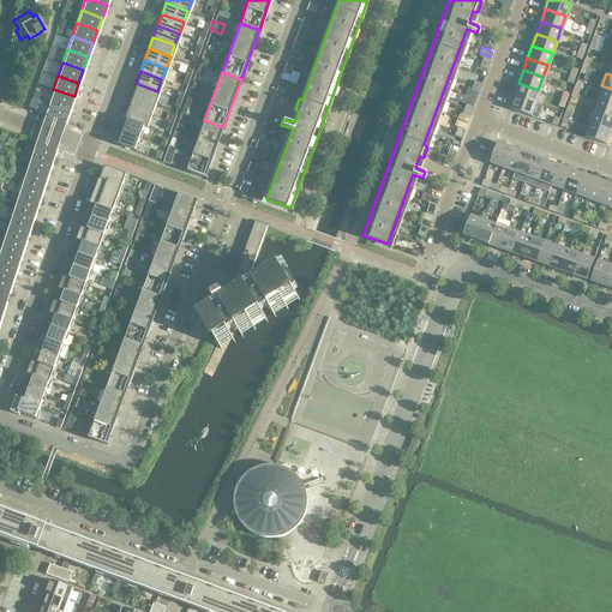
[(136,83),(132,95),(153,102),(157,91),(136,83)]
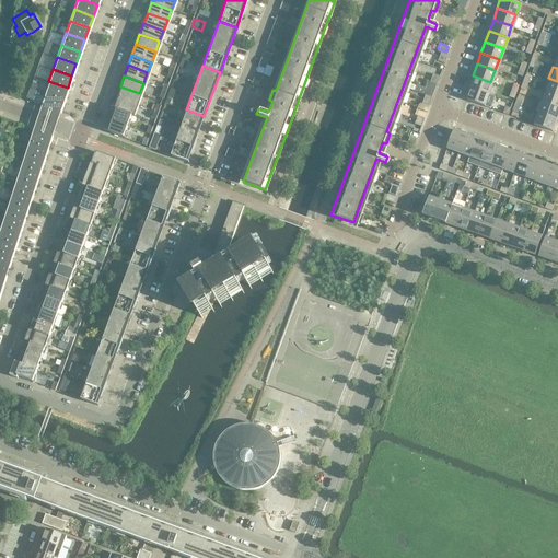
[(473,76),(468,86),(487,93),(490,82),(473,76)]
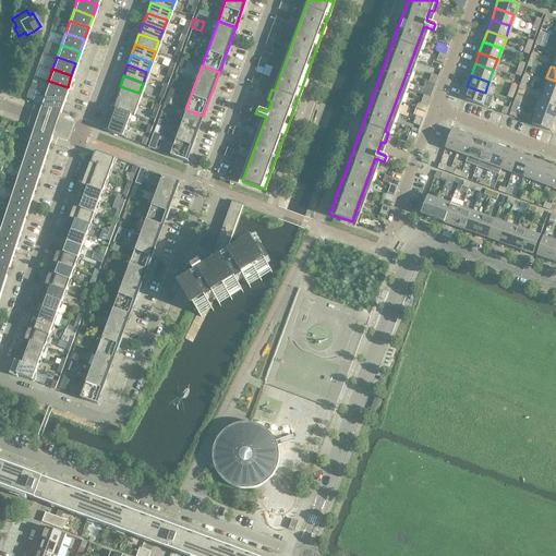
[(555,81),(546,77),(542,88),(555,93),(555,81)]
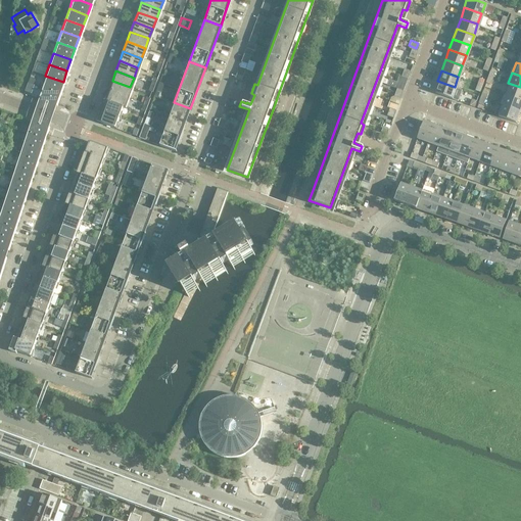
[(63,82),(45,76),(41,87),(59,93),(63,82)]
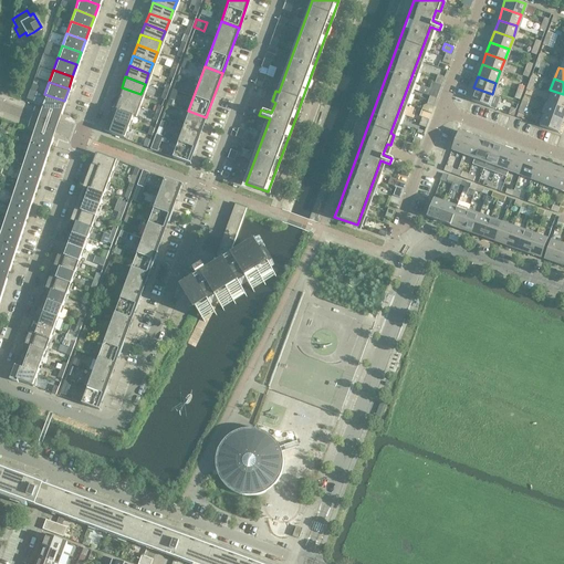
[(122,87),(117,97),(137,105),(141,94),(122,87)]
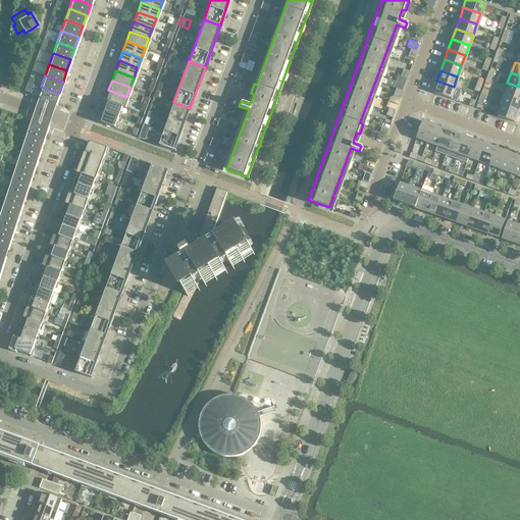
[(436,81),(432,91),(450,97),(454,87),(436,81)]
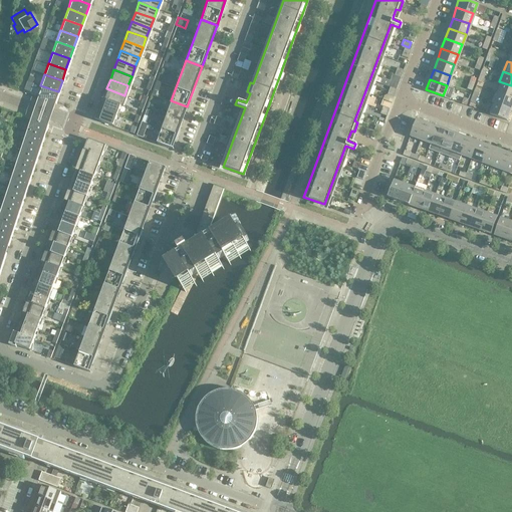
[(31,83),(25,81),(22,89),(28,91),(31,83)]
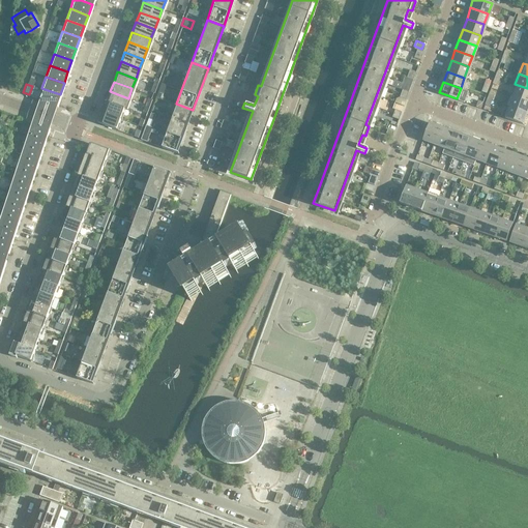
[(527,88),(515,84),(511,94),(527,100),(527,88)]
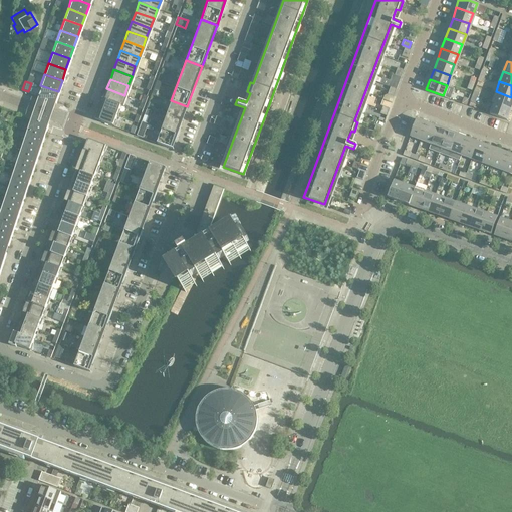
[(58,91),(40,85),(37,96),(54,102),(58,91)]
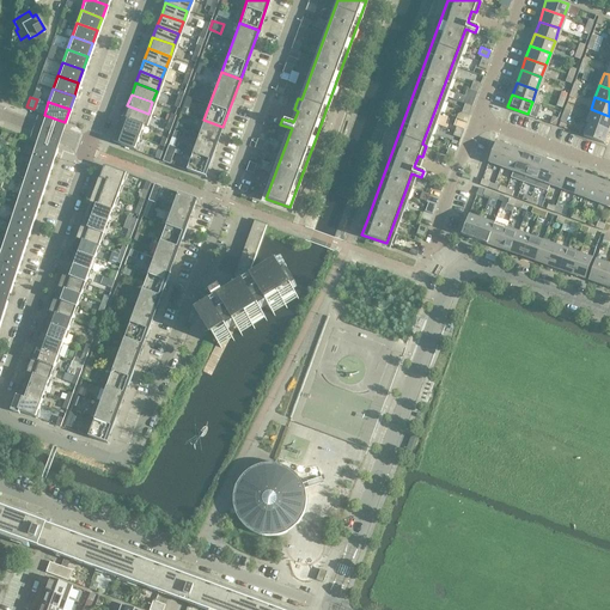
[(121,115),(123,116),(127,119),(127,117),(141,122),(140,123),(144,124),(148,114),(127,105),(124,111),(122,111),(121,115)]
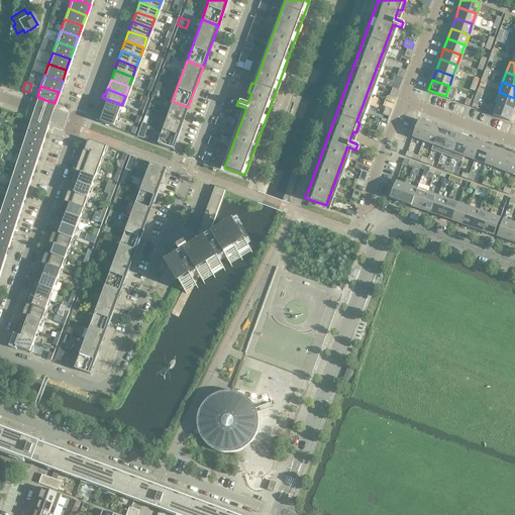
[(514,98),(499,92),(495,103),(512,109),(514,99),(514,98)]
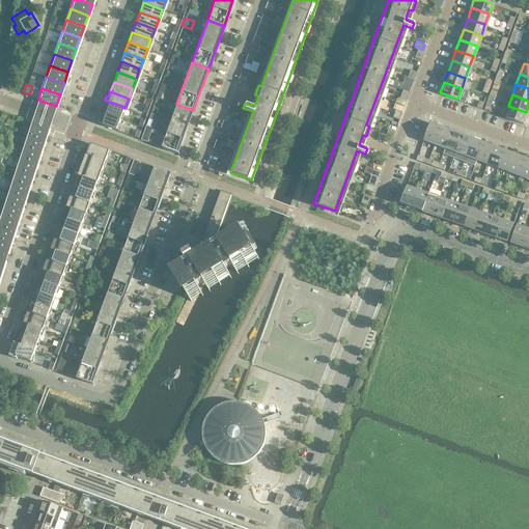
[(56,106),(38,100),(34,110),(30,121),(48,128),(52,116),(56,106)]
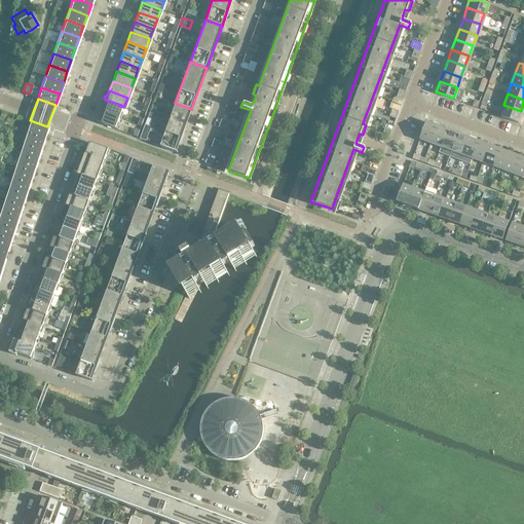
[(104,99),(100,109),(117,115),(121,105),(109,101),(109,102),(106,100),(104,99)]
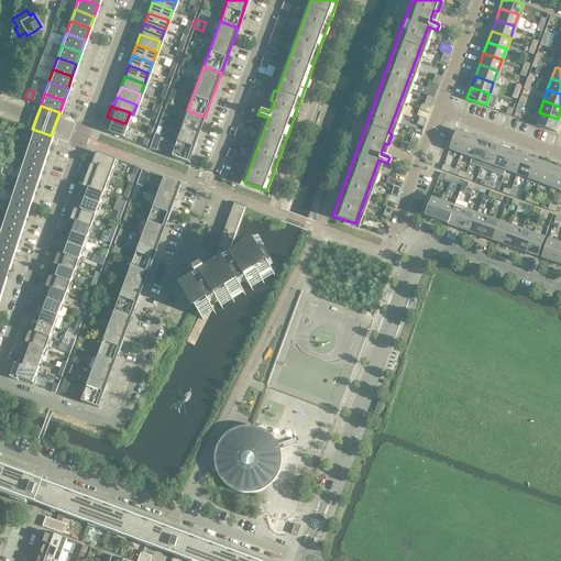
[(187,110),(171,155),(188,162),(205,117),(202,116),(187,110)]
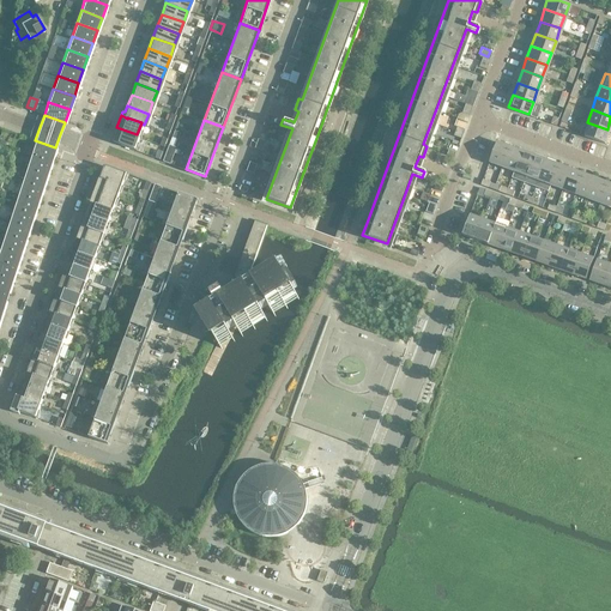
[(587,122),(582,134),(603,141),(608,129),(587,122)]
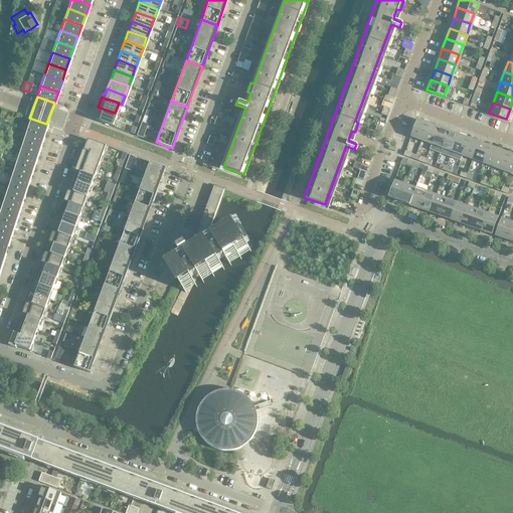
[(98,107),(94,118),(111,124),(115,113),(98,107)]
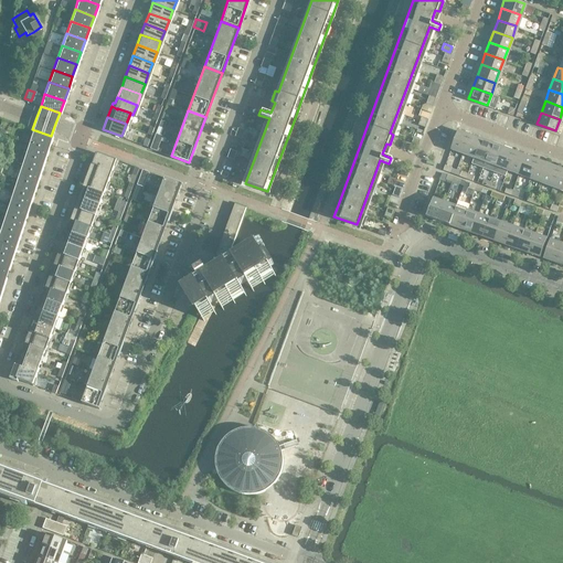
[(32,129),(28,141),(48,148),(51,136),(32,129)]
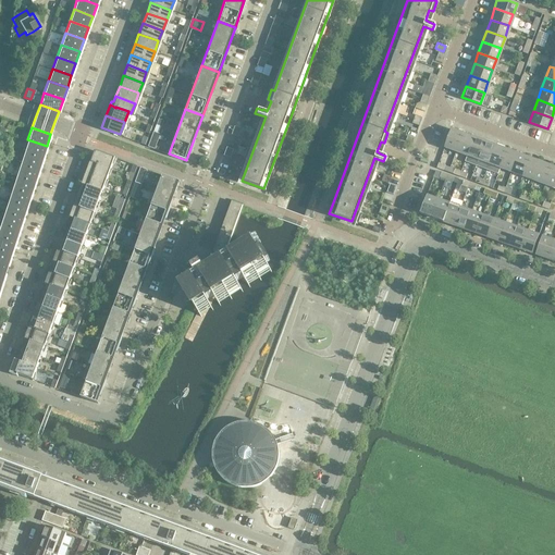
[(449,127),(443,146),(454,149),(460,132),(449,127)]
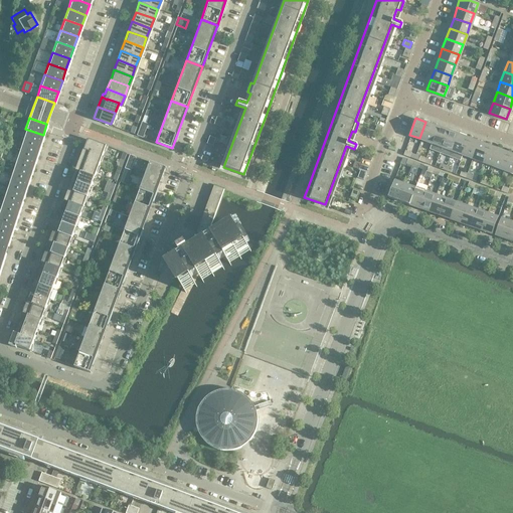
[(140,121),(135,134),(141,136),(146,123),(140,121)]
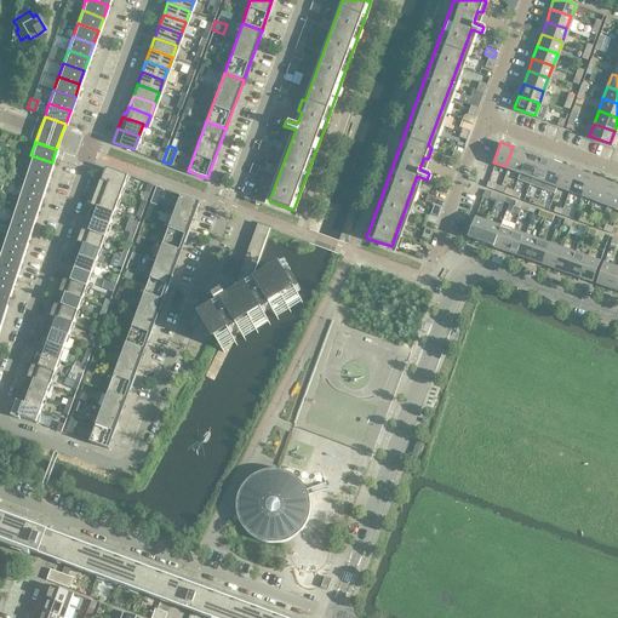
[(513,147),(505,166),(518,171),(525,152),(513,147)]
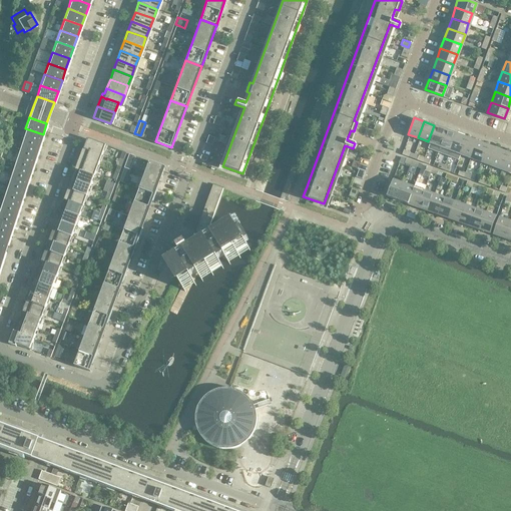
[(434,125),(428,141),(438,145),(444,128),(434,125)]
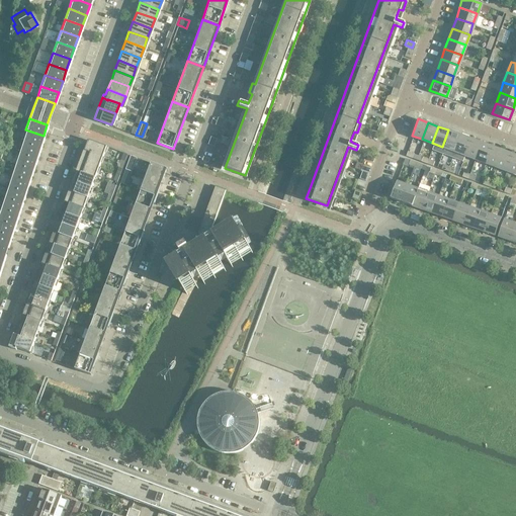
[(25,130),(22,141),(39,147),(44,136),(25,130)]
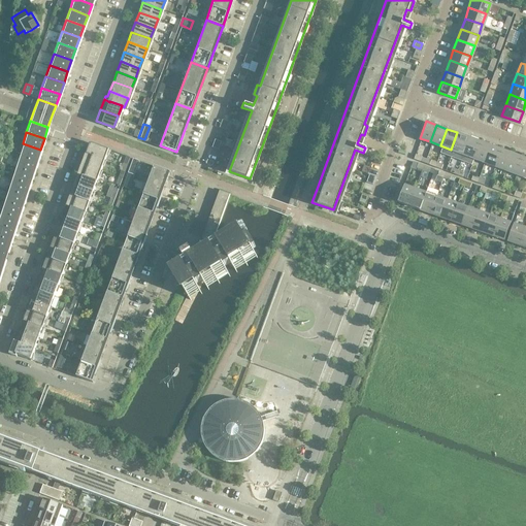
[(457,132),(451,150),(462,154),(468,136),(457,132)]
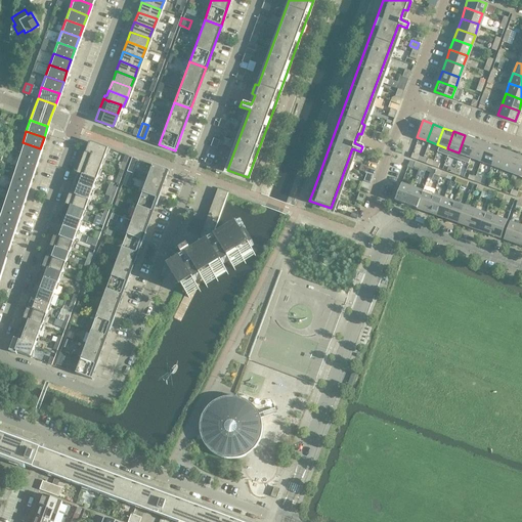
[(465,135),(459,153),(469,157),(475,139),(465,135)]
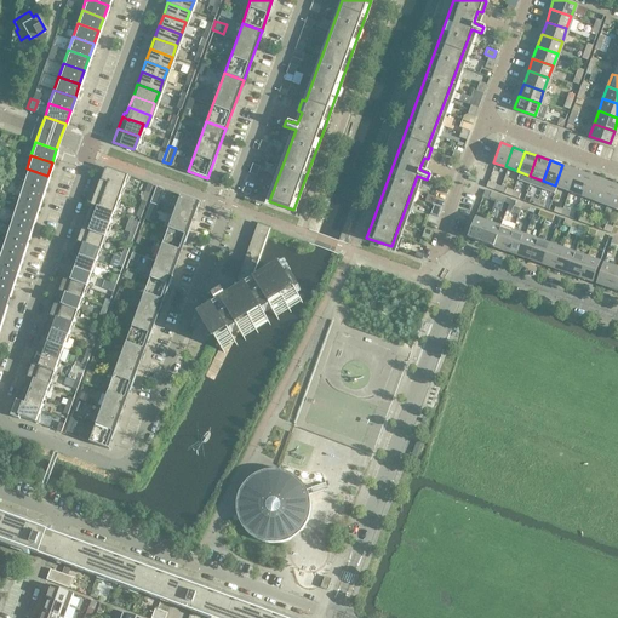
[(562,165),(555,186),(567,189),(574,170),(562,165)]
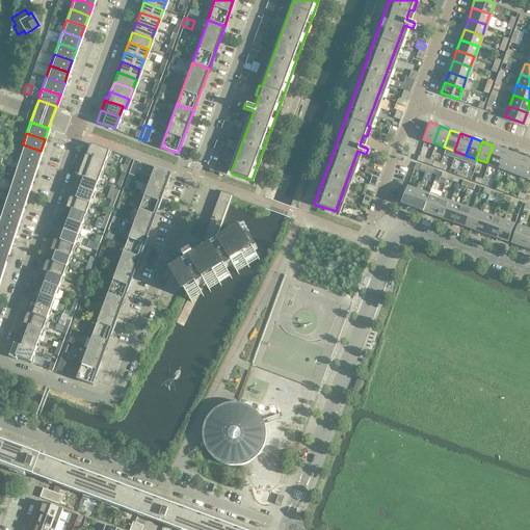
[(107,150),(89,142),(85,153),(104,159),(107,150)]
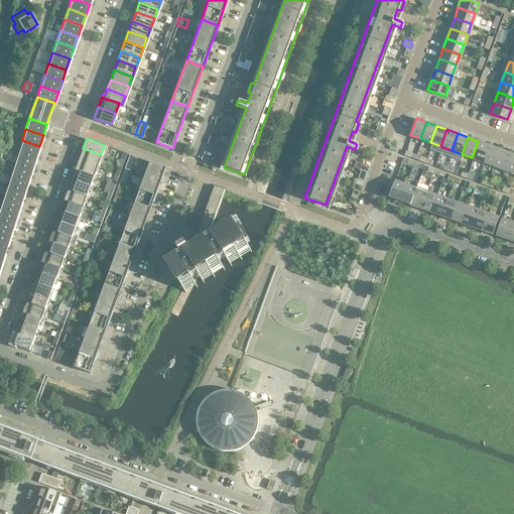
[(22,140),(18,151),(36,157),(39,146),(22,140)]
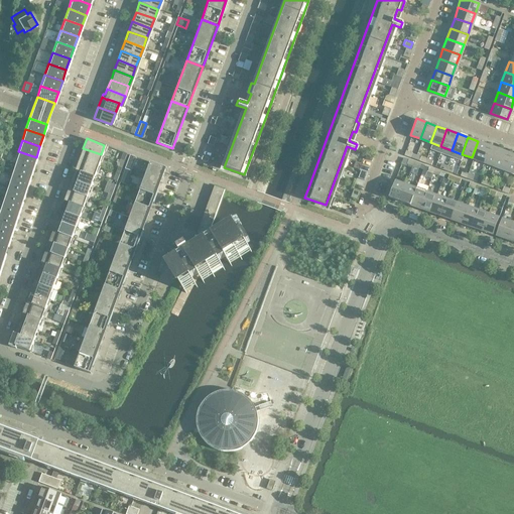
[(478,141),(472,157),(482,161),(488,145),(478,141)]
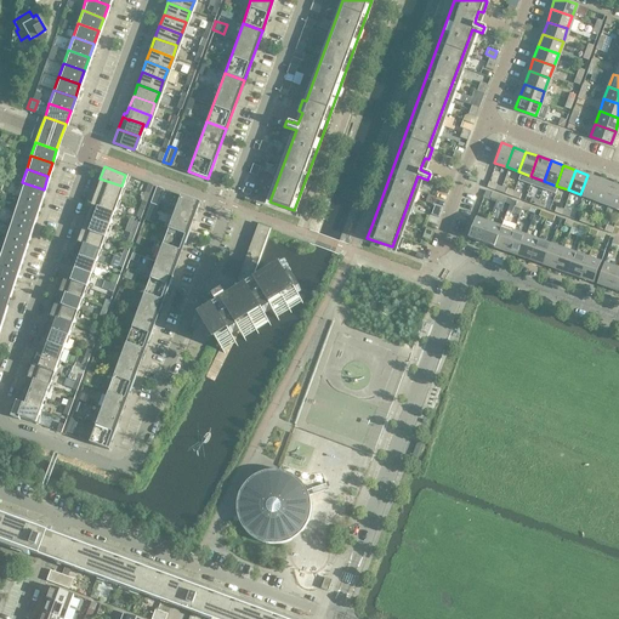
[(601,179),(588,175),(580,194),(594,199),(601,179)]
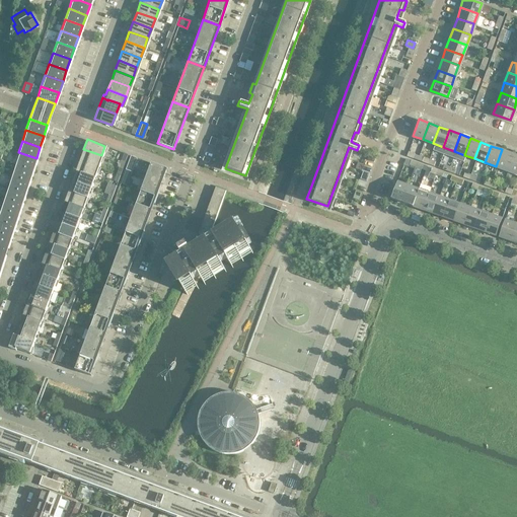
[(101,155),(83,149),(79,159),(97,166),(101,155)]
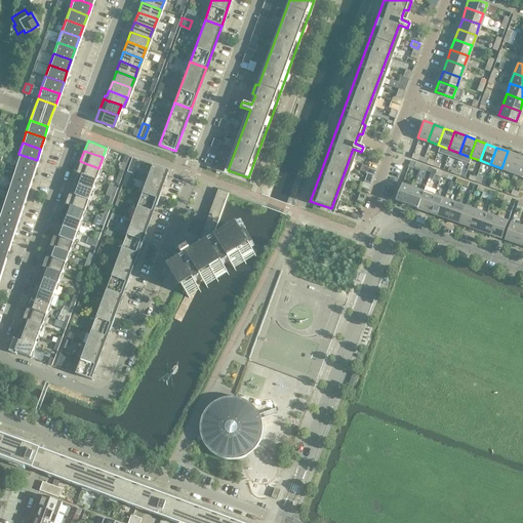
[(518,155),(508,151),(501,168),(512,172),(518,155)]
